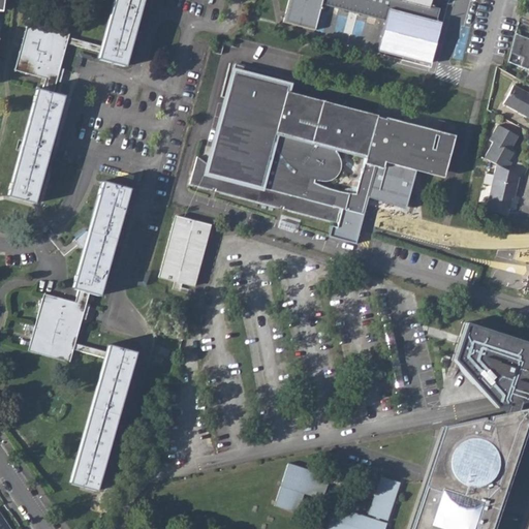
[(9,196),(35,203),(64,95),(55,93),(68,42),(101,51),(99,58),(124,65),(142,0),(114,0),(102,44),(69,36),(72,24),(30,12),(17,70),(48,78),(44,90),(39,89),(9,196)]
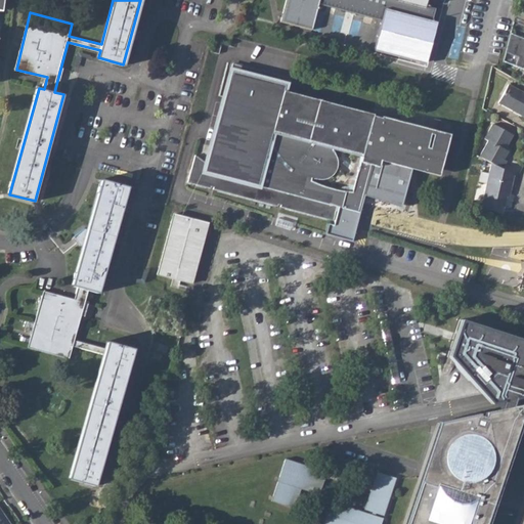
[(373,50),(425,64),(435,27),(432,26),(434,17),(432,16),(433,11),(424,9),(426,0),(285,0),(280,20),(311,30),(318,5),(381,23),(373,50)]
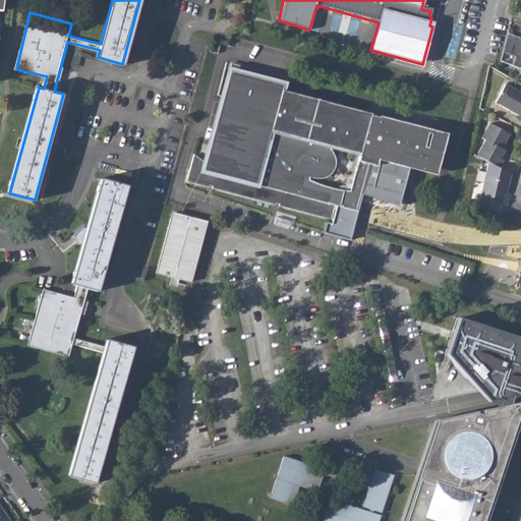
[(520,39),(507,33),(502,53),(514,58),(511,66),(520,70),(520,39)]
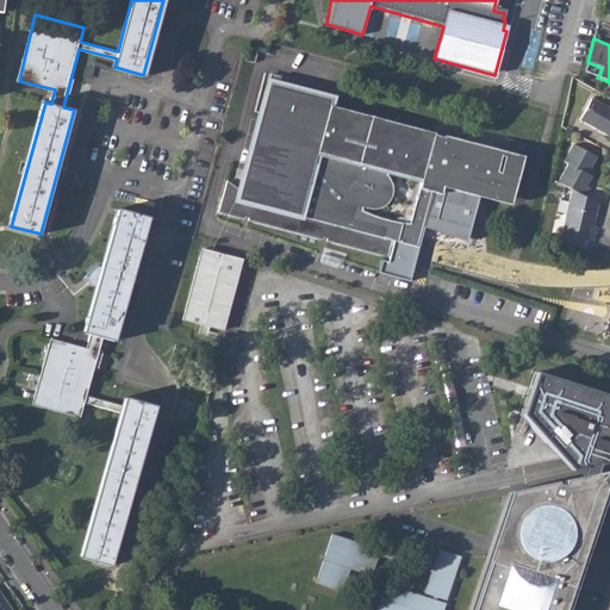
[(587,62),(585,73),(598,78),(602,68),(587,62)]
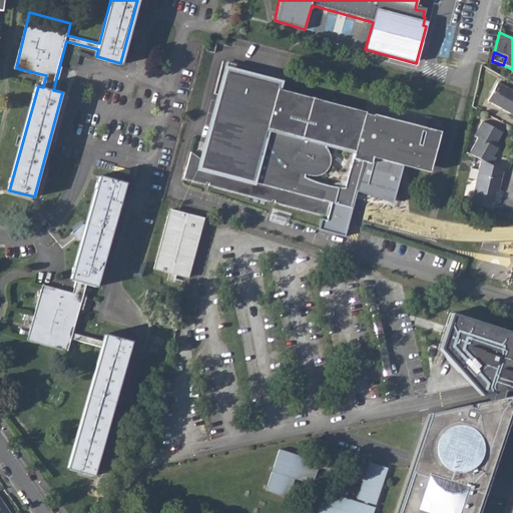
[(212,59),(203,57),(199,67),(209,70),(212,59)]
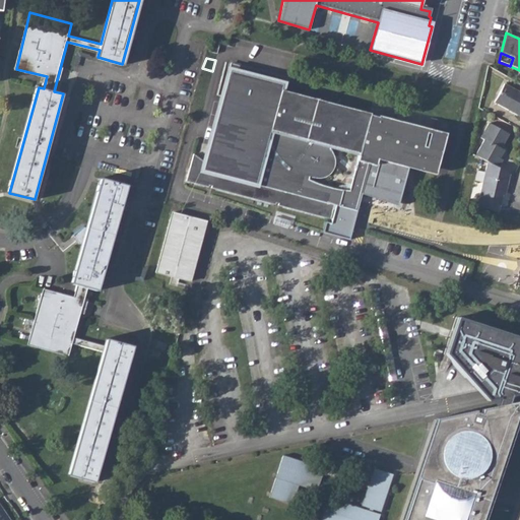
[(226,80),(200,180),(189,171),(181,199),(203,206),(204,203),(207,204),(206,207),(270,224),(271,221),(273,222),(273,225),(322,239),(326,224),(327,222),(295,208),(302,200),(304,198),(320,197),(324,195),(326,192),(328,185),(328,178),(326,170),(323,164),(354,173),(365,133),(280,110),(276,109),(280,95),(226,80)]
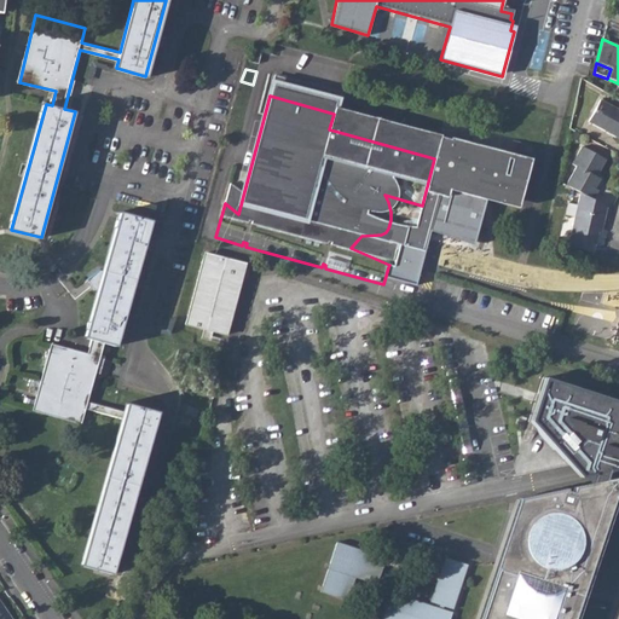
[(618,145),(618,111),(599,102),(588,123),(618,139),(618,143),(618,145)]
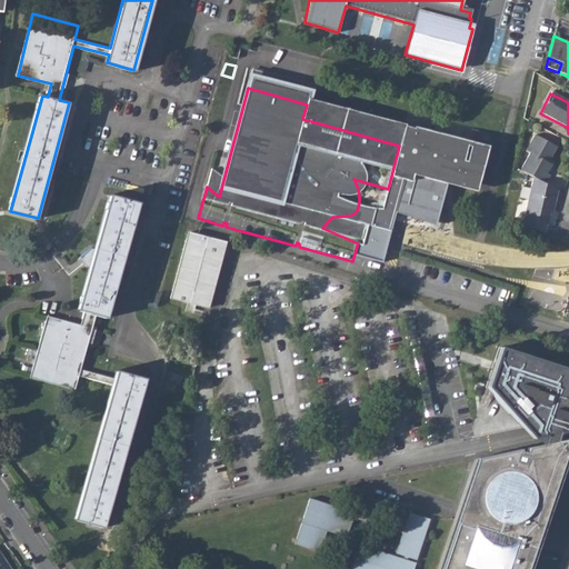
[(556,148),(535,136),(526,151),(530,153),(520,170),(533,177),(546,183),(550,176),(547,173),(551,165),(550,163),(547,162),(549,159),(556,148)]
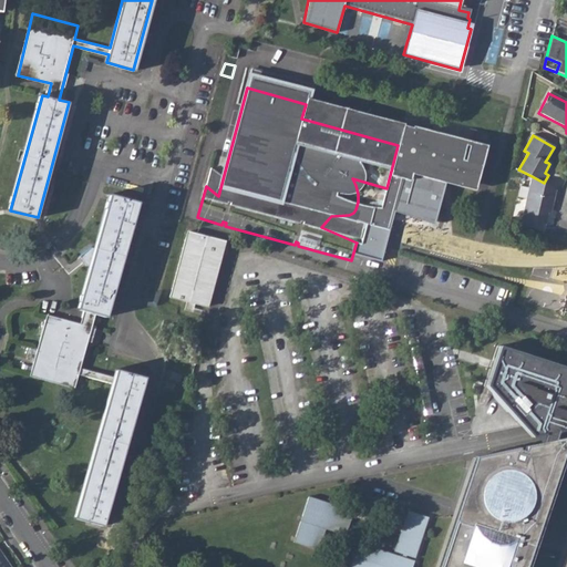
[(329,218),(321,227),(357,243),(356,245),(382,250),(399,193),(459,209),(471,165),(406,147),(406,148),(398,146),(398,145),(387,188),(375,228),(366,229),(350,227),(337,223),(329,218)]
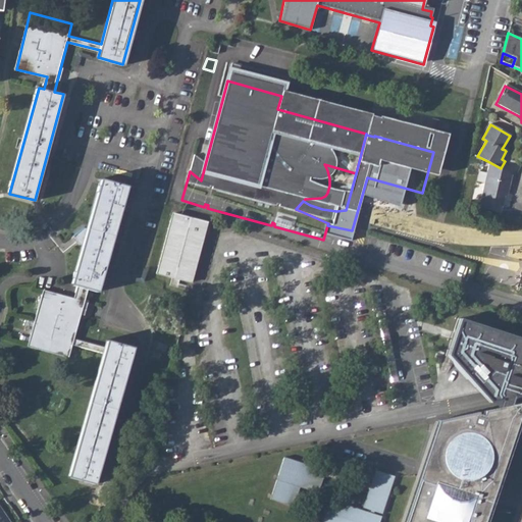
[(501,168),(489,162),(478,207),(501,211),(506,193),(508,193),(513,175),(501,168)]
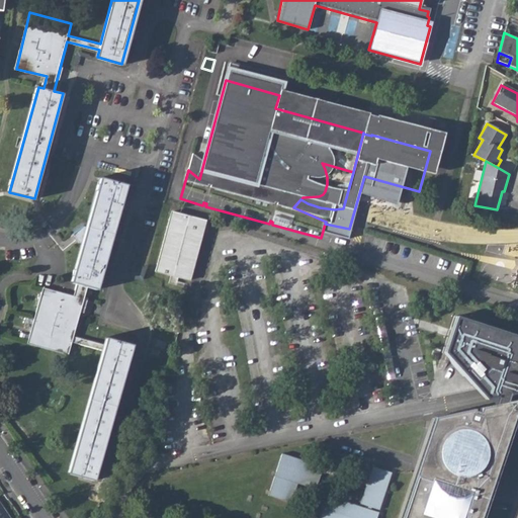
[(70,475),(94,482),(132,347),(107,340),(105,346),(74,338),(88,287),(96,290),(125,186),(101,179),(87,229),(84,227),(72,234),(80,245),(82,245),(72,283),(77,284),(74,296),(44,288),(27,344),(68,356),(72,344),(103,352),(70,475)]
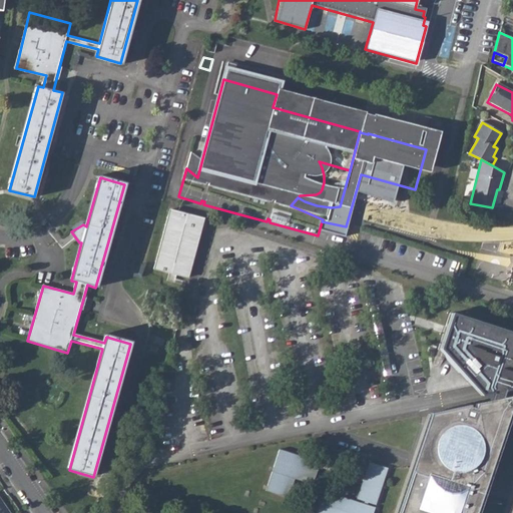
[(170,216),(153,278),(187,288),(203,226),(170,216)]
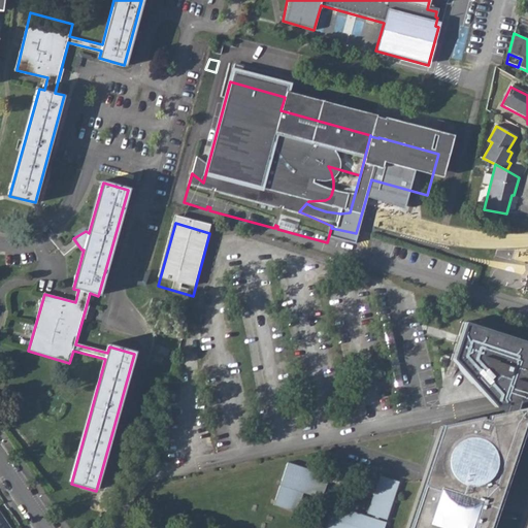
[(505,414),(527,408),(527,338),(470,322),(459,356),(487,390),(505,414)]
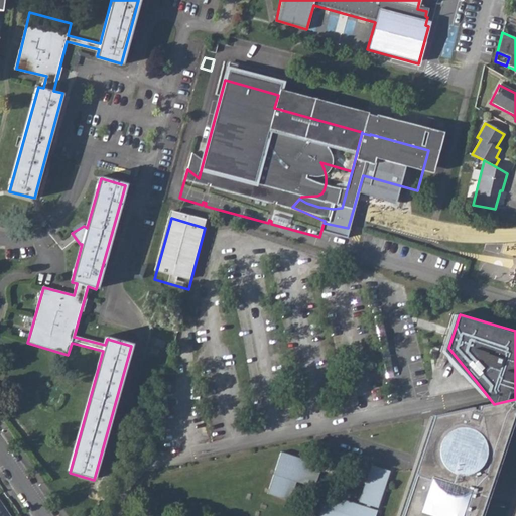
[(515,399),(494,404),(431,417),(398,515),(478,515),(515,401),(515,399)]
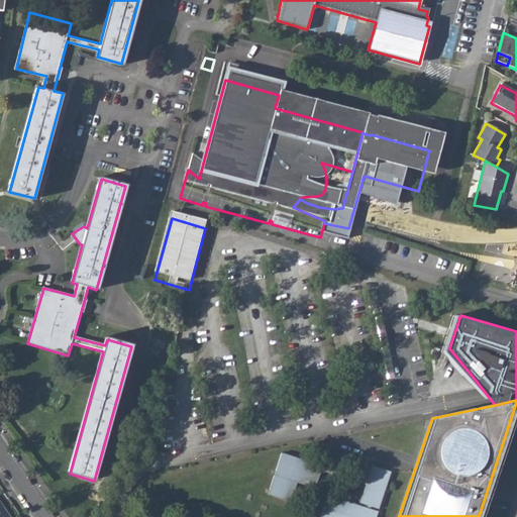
[(321,469),(281,455),(268,496),(290,503),(296,485),(314,491),(321,469)]
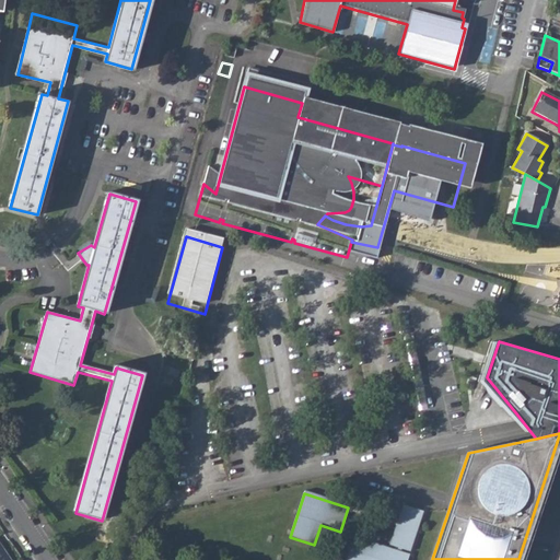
[(422,513),(401,506),(388,546),(397,549),(400,550),(409,553),(422,513)]
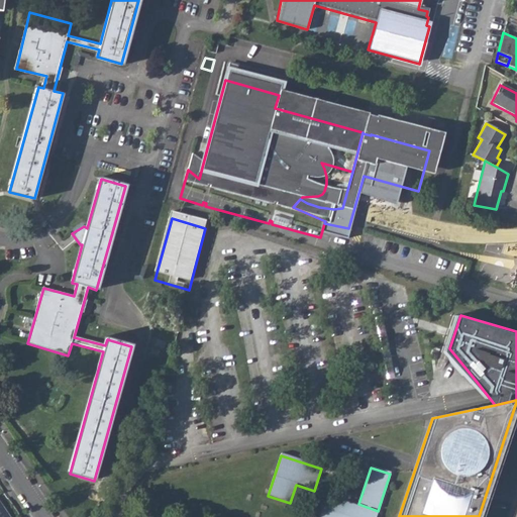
[(370,508),(367,507),(365,510),(325,497),(318,516),(375,516),(377,514),(369,511),(370,508)]
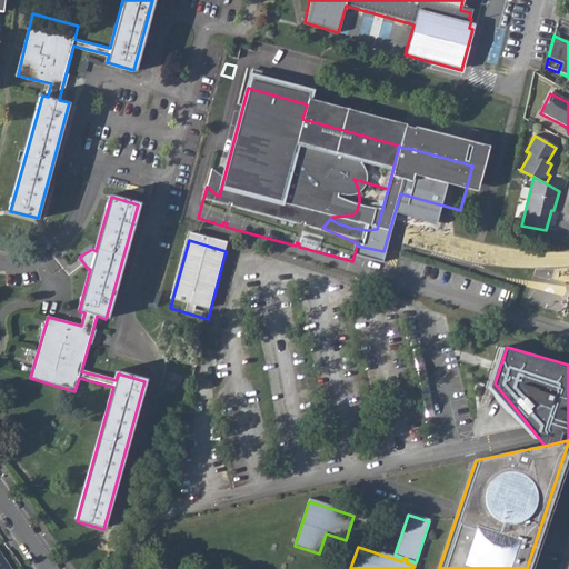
[(0,568),(11,568),(0,552),(0,568)]
